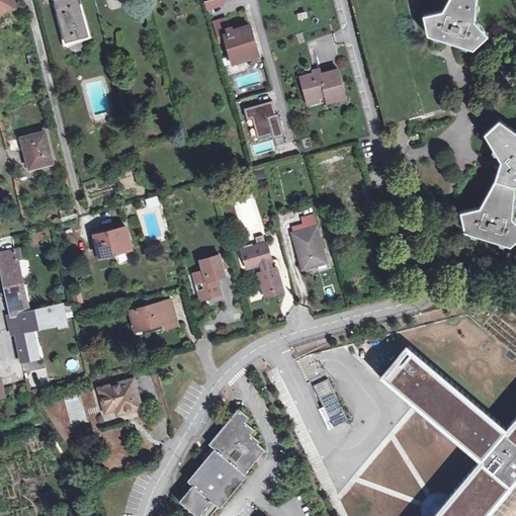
[(0,14),(15,10),(11,0),(0,0),(0,14)]
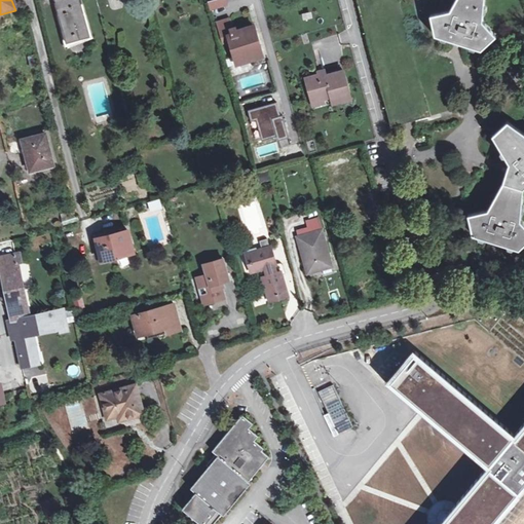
[(65,43),(86,37),(76,0),(45,0),(46,2),(52,0),(65,43)]
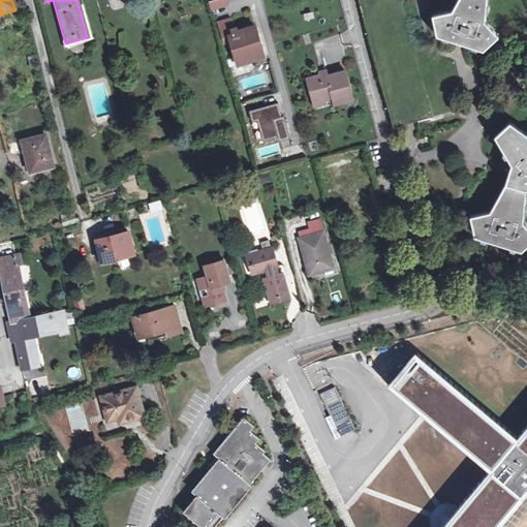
[(223,0),(217,2),(219,9),(227,7),(224,0),(223,0)]
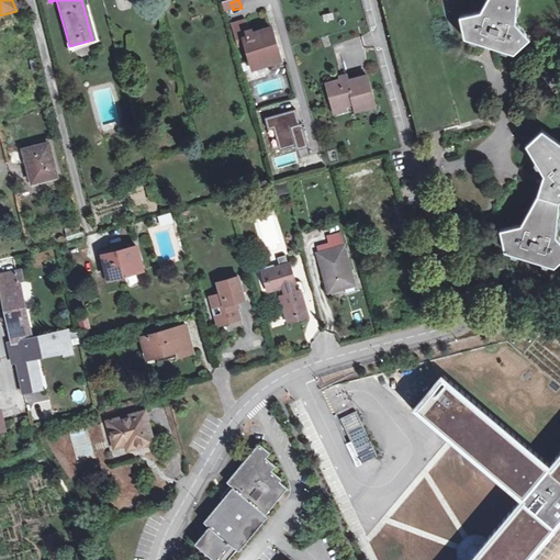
[(485,0),(478,14),(457,19),(462,40),(488,47),(511,55),(527,41),(513,25),(515,0),(485,0)]
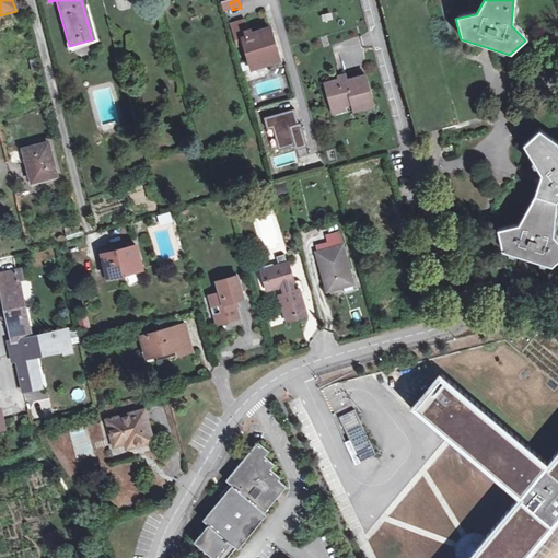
[(222,13),(232,10),(230,2),(220,6),(222,13)]
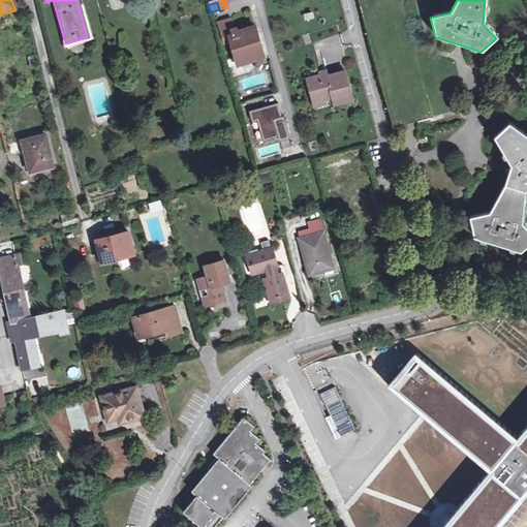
[(258,42),(257,37),(254,30),(237,35),(236,31),(233,31),(229,21),(216,25),(221,40),(228,38),(229,44),(238,67),(264,59),(258,42)]
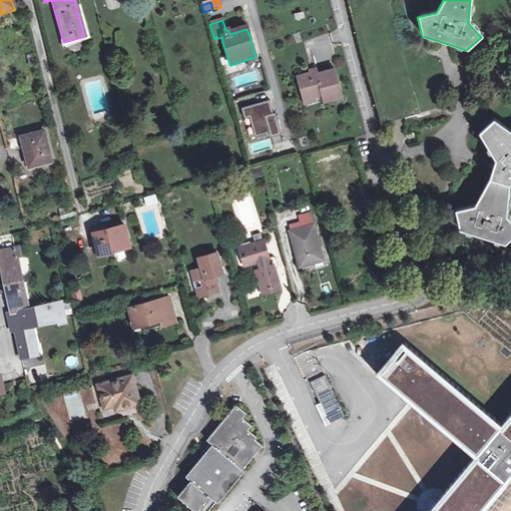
[(84,36),(63,42),(65,48),(89,39),(88,35),(84,36)]
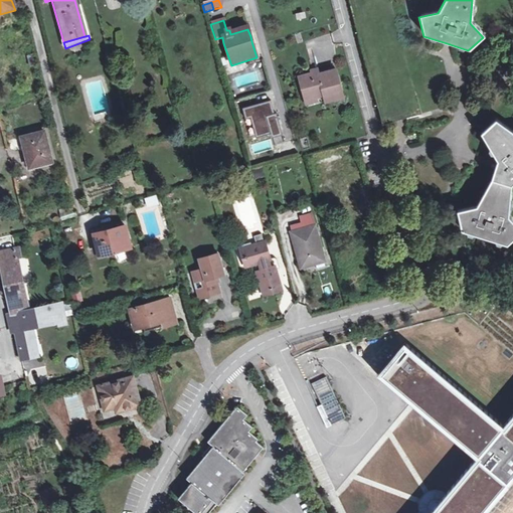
[(304,102),(315,100),(323,98),(325,104),(342,99),(335,72),(318,77),(317,75),(311,76),(298,80),(304,102)]
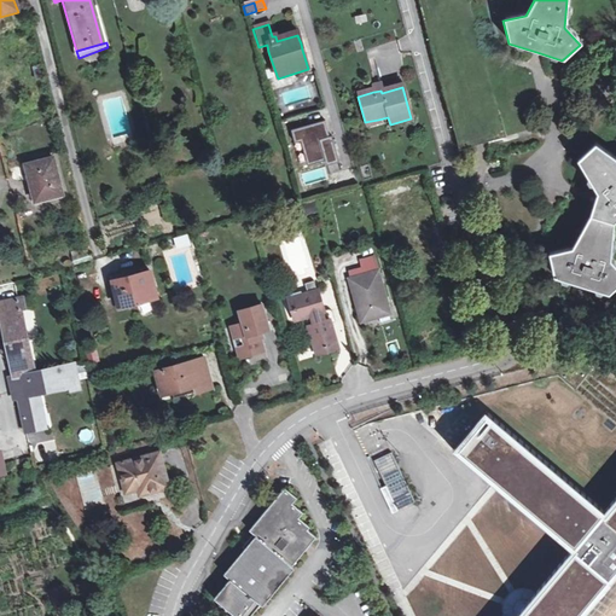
[(323,123),(289,132),(291,145),(297,144),(303,168),(321,163),(323,168),(335,166),(329,139),(326,140),(323,123)]
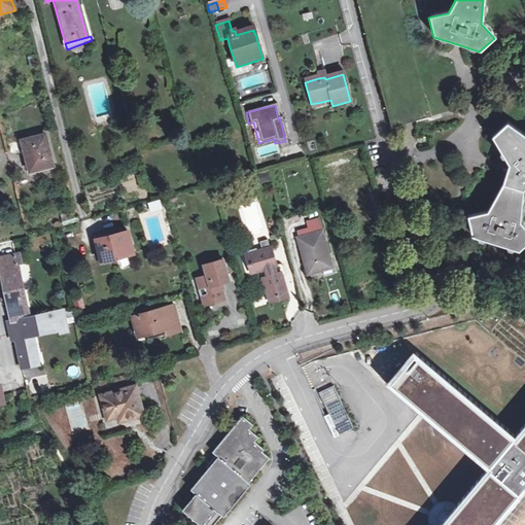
[(524,137),(508,125),(492,139),(509,167),(506,173),(502,185),(487,213),(468,217),(473,238),(495,245),(518,251),(524,244),(524,230),(519,223),(522,191),(524,187),(524,137)]
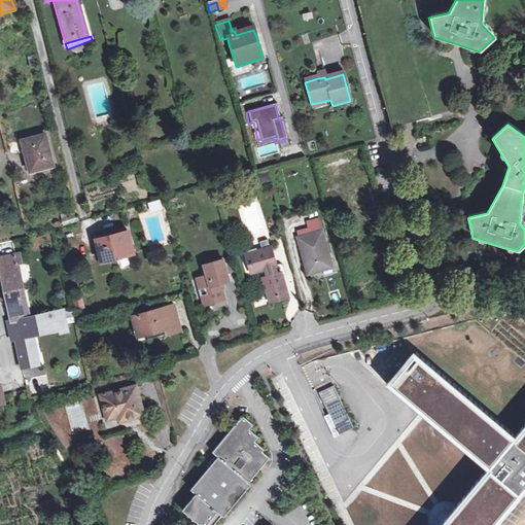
[(28,153),(33,173),(54,168),(45,136),(22,142),(25,154),(28,153)]
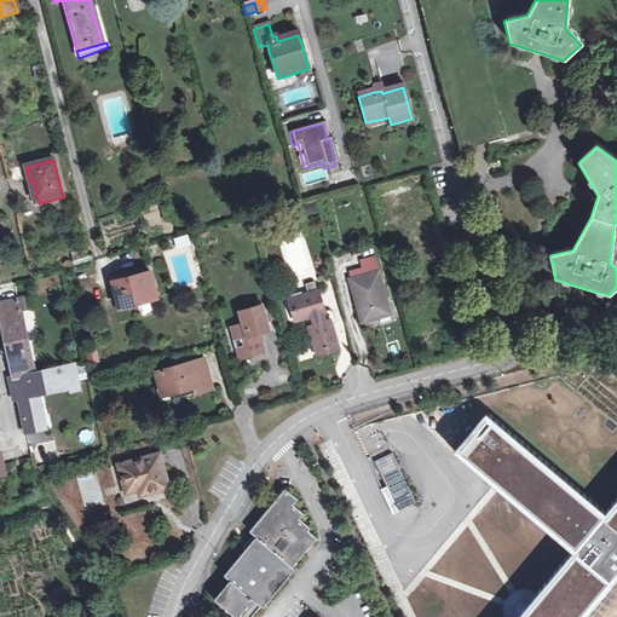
[(185,240),(173,243),(176,252),(188,248),(185,240)]
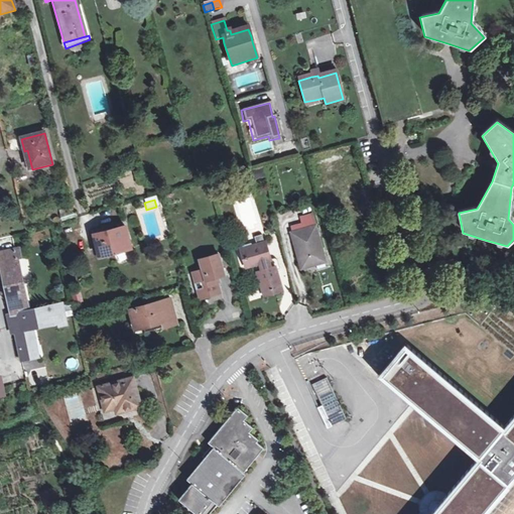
[(102,255),(103,257),(131,250),(124,228),(113,231),(102,234),(93,236),(99,256),(102,255)]
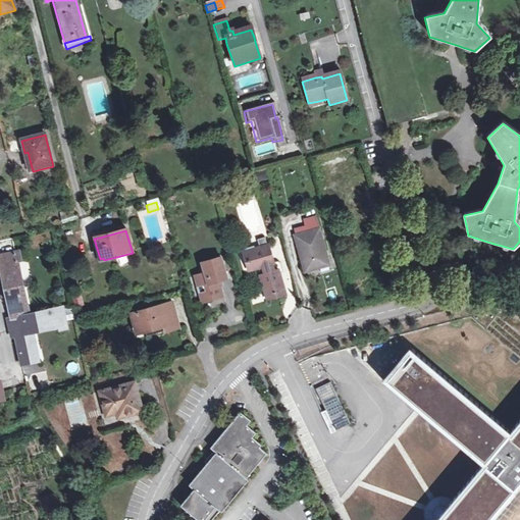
[(304,274),(328,267),(318,231),(295,239),(304,274)]
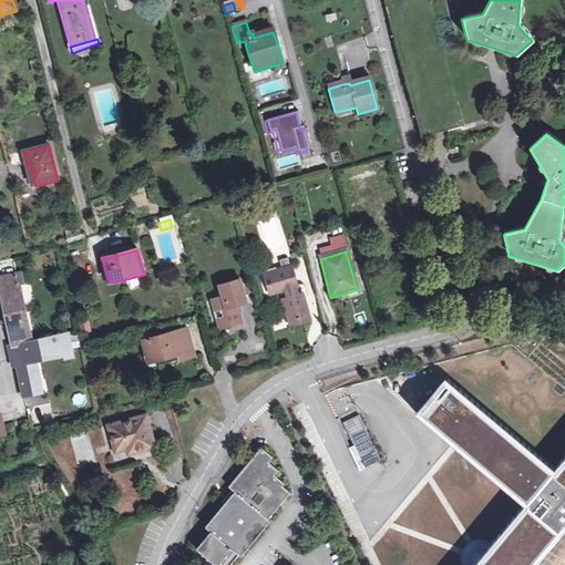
[(287,324),(309,317),(302,296),(294,298),(291,290),(297,288),(291,269),(289,269),(287,260),(280,263),(283,270),(266,276),(266,277),(270,295),(271,296),(285,293),(287,300),(281,302),(287,324)]
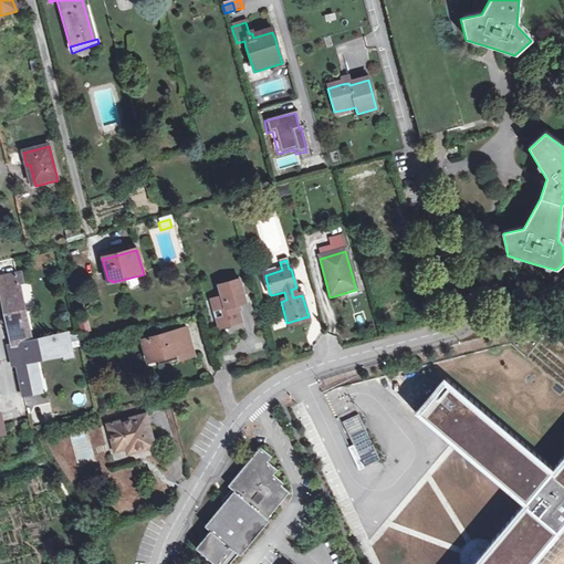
[(18,283),(17,277),(0,280),(0,300),(2,300),(12,348),(9,350),(10,358),(16,357),(17,366),(23,397),(37,394),(34,384),(39,383),(34,363),(65,356),(71,354),(66,336),(31,344),(18,283)]
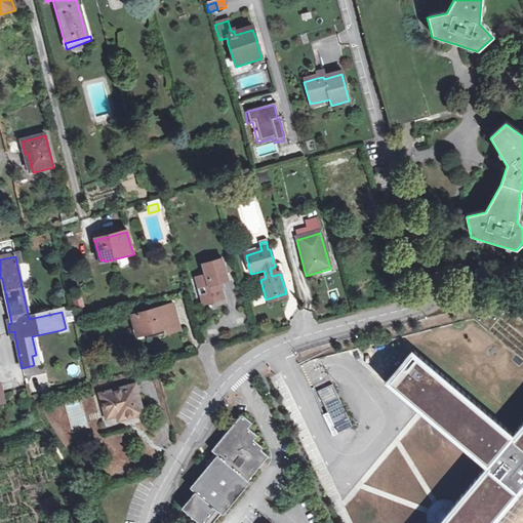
[(205,277),(196,280),(199,291),(204,289),(205,294),(200,296),(203,306),(224,300),(219,285),(227,282),(222,262),(202,267),(205,277)]
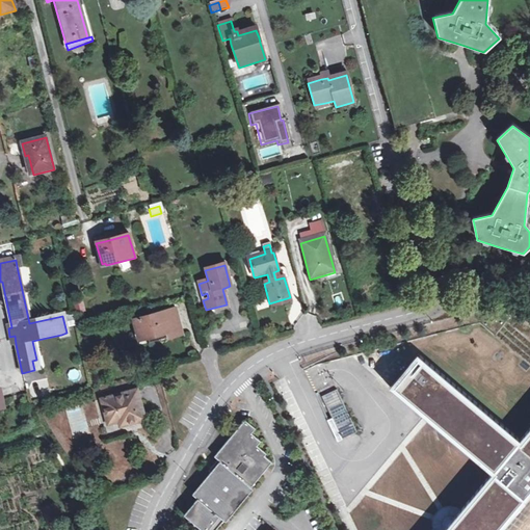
[(290,297),(269,303),(270,309),(291,302),(290,297)]
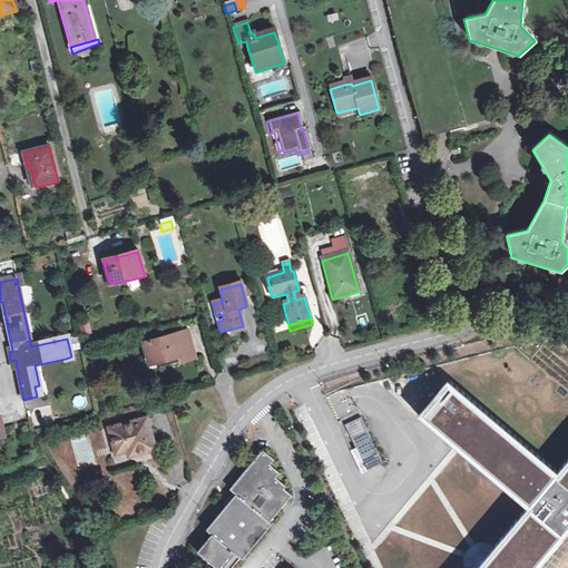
[(187,349),(191,361),(195,360),(187,333),(175,336),(178,351),(187,349)]
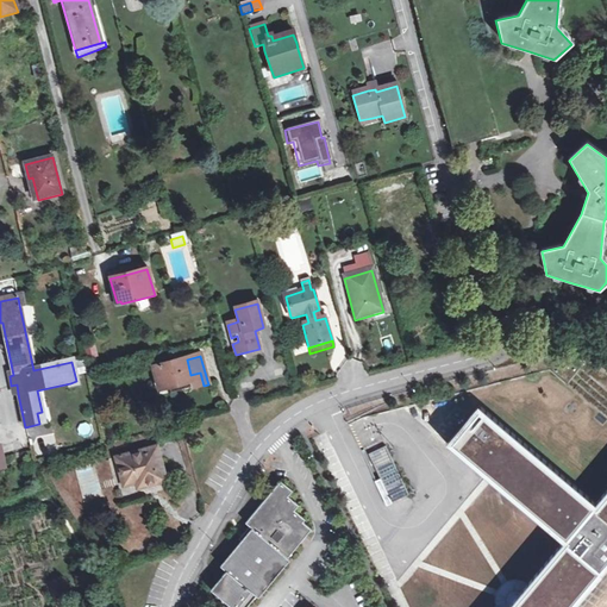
[(191,375),(187,360),(151,369),(158,392),(169,388),(191,383),(193,388),(204,386),(200,373),(191,375)]
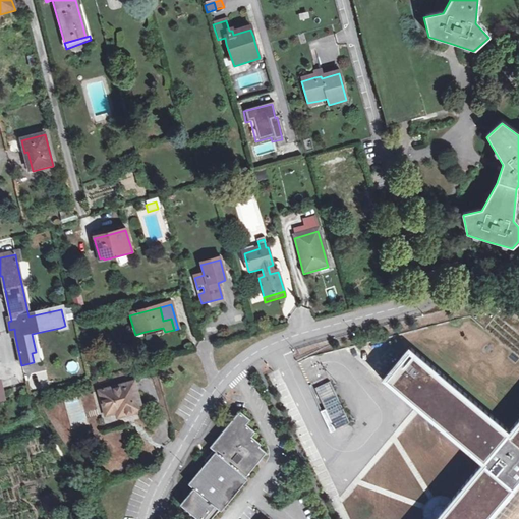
[(163,328),(145,332),(147,337),(165,333),(163,328)]
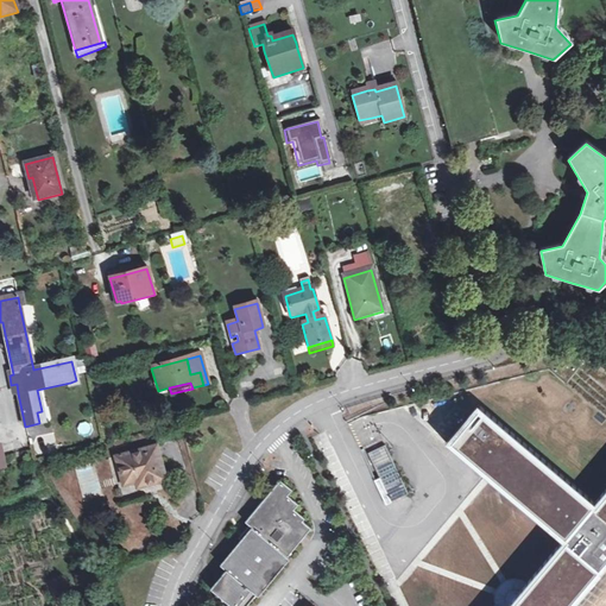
[(443,446),(561,543),(593,505),(477,406),(469,415),(449,440),(443,446)]
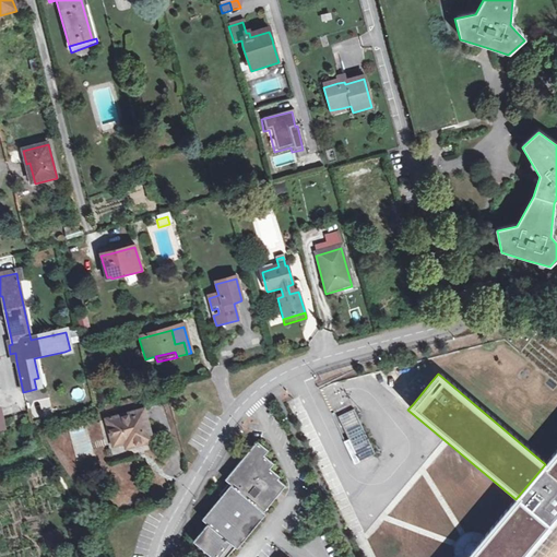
[(333,419),(355,464),(374,455),(352,411),(333,419)]
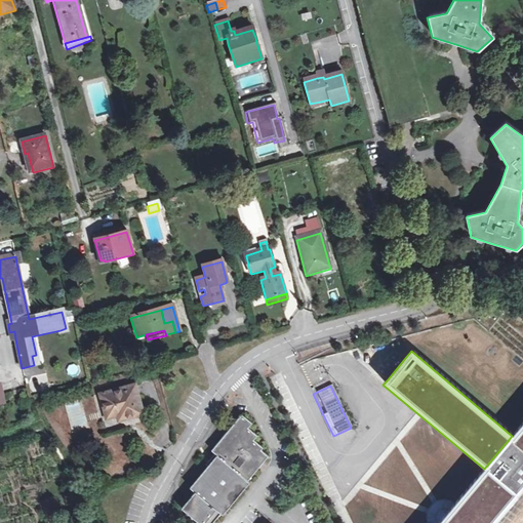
[(130,413),(131,418),(143,416),(134,387),(99,396),(107,419),(117,416),(130,413)]
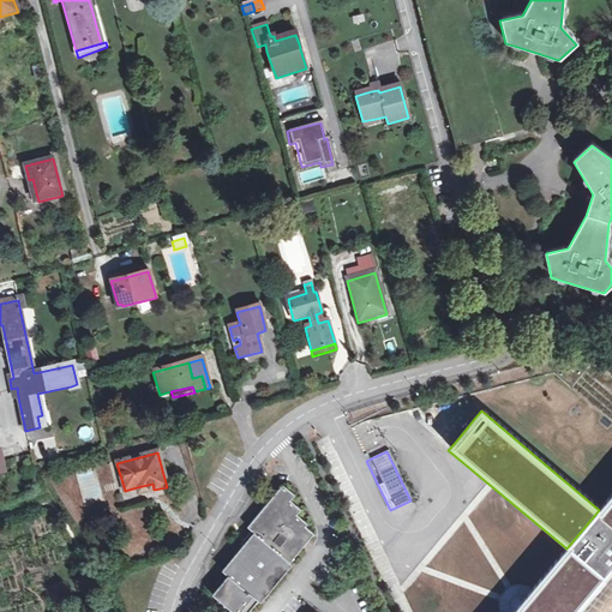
[(247,531),(251,533),(289,564),(312,535),(305,529),(307,527),(295,517),(300,511),(289,503),(294,497),(281,486),(247,531)]
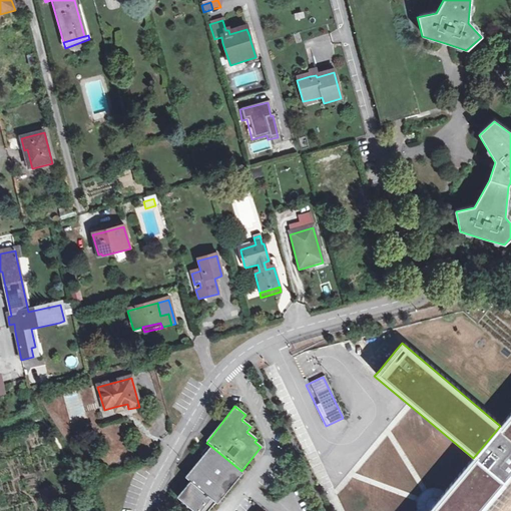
[(99,413),(101,419),(112,416),(111,410),(99,413)]
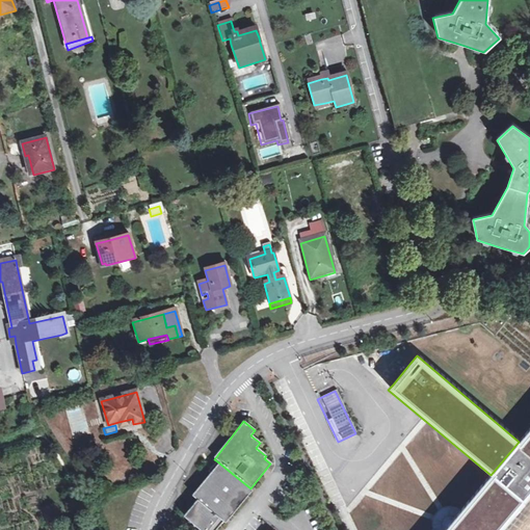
[(529,427),(519,442),(491,475),(524,504),(529,496),(529,427)]
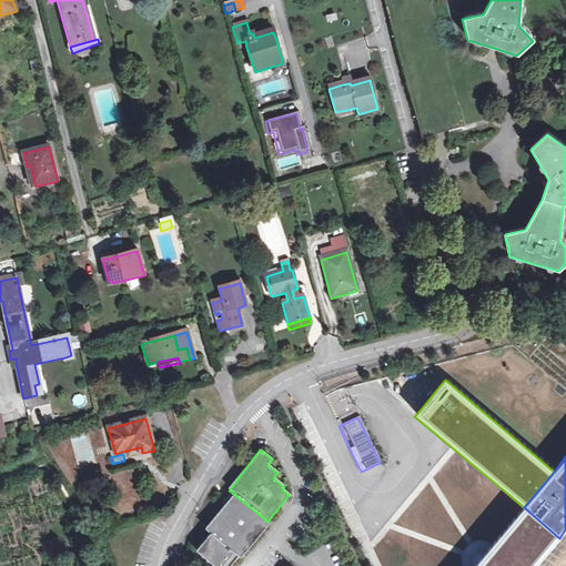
[(231,565),(268,522),(232,493),(222,505),(225,507),(208,531),(211,534),(198,549),(216,565),(231,565)]
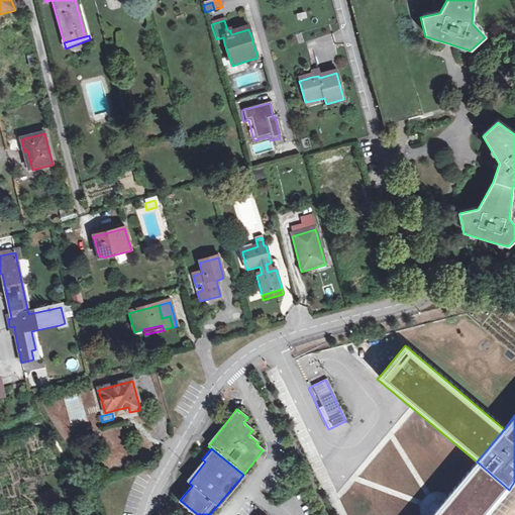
[(487,514),(509,490),(477,461),(431,514),(487,514)]
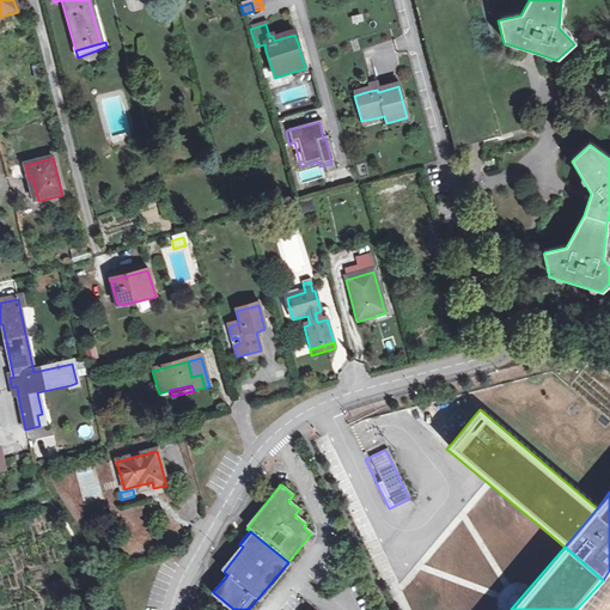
[(69,609),(66,595),(53,598),(55,609),(69,609)]
